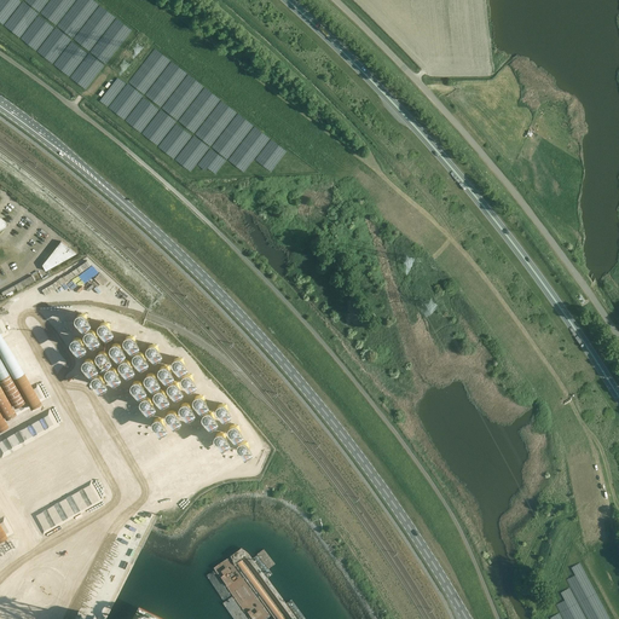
[(42,265),(46,271),(76,254),(62,241),(42,265)]
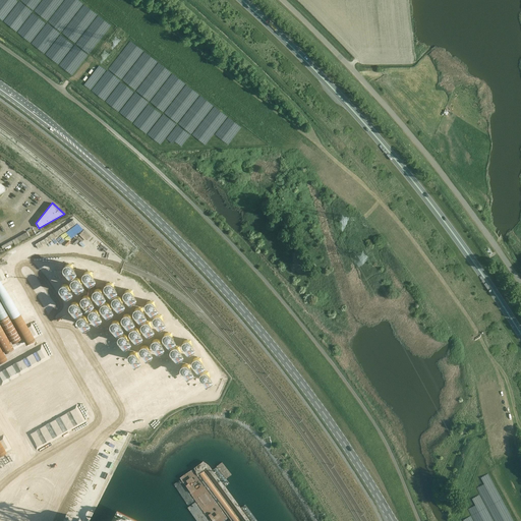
[(27,232),(12,240),(14,245),(30,236),(27,232)]
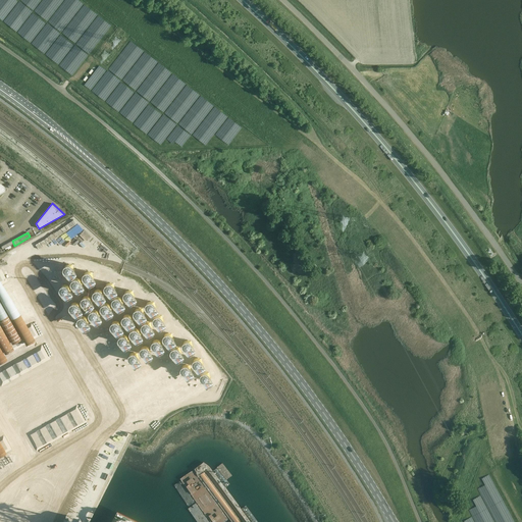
[(11,241),(1,247),(2,249),(13,244),(11,241)]
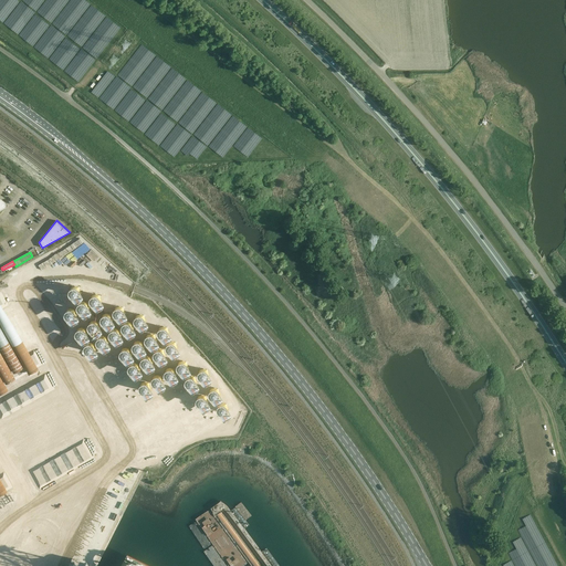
[(22,493),(24,488),(16,483),(13,489),(22,493)]
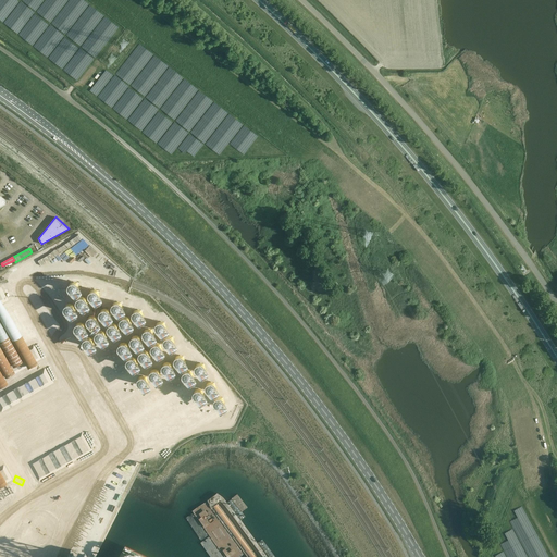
[(9,487),(7,494),(15,497),(17,491),(9,487)]
